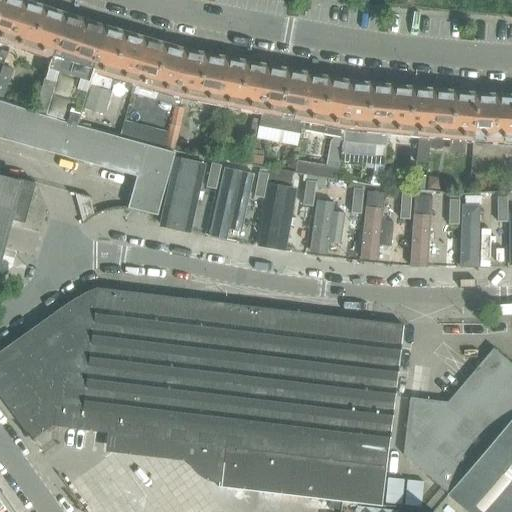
[(0,0),(0,40),(10,44),(24,2),(17,0),(0,0)]
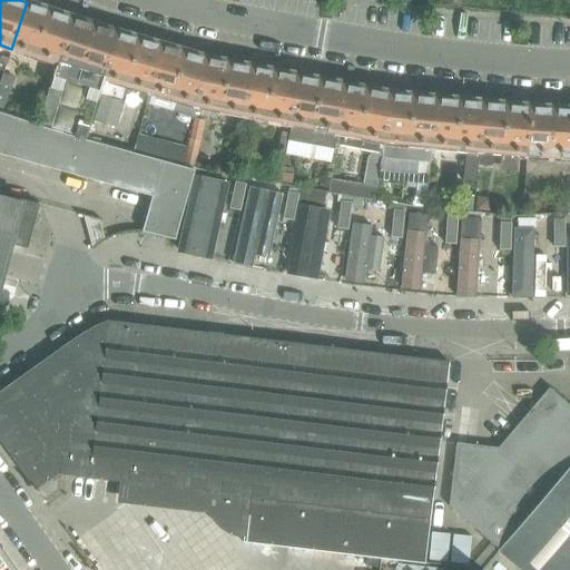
[(56,65),(71,17),(27,2),(11,49),(56,65)]
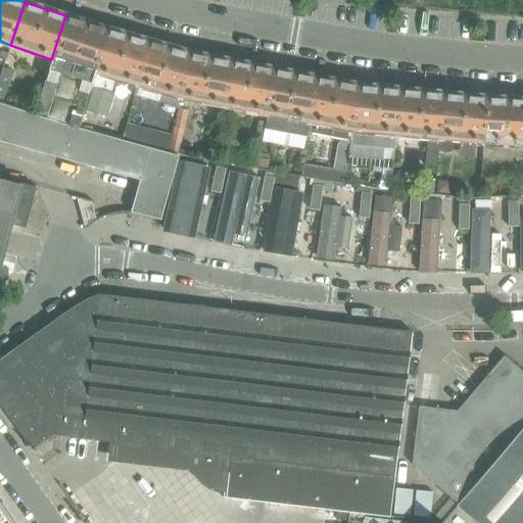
[(91,87),(106,29),(65,15),(51,59),(35,115),(51,121),(79,130),(83,115),(91,87)]
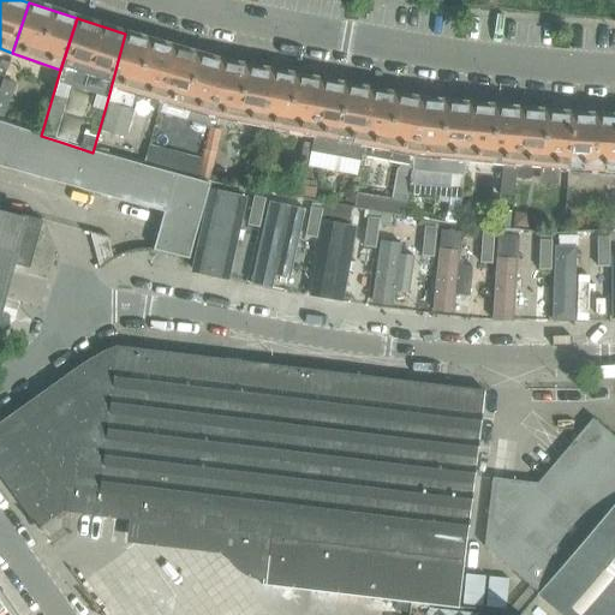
[(157,113),(177,48),(125,34),(107,102),(109,102),(101,131),(125,138),(125,139),(142,145),(151,114),(156,115),(157,113)]
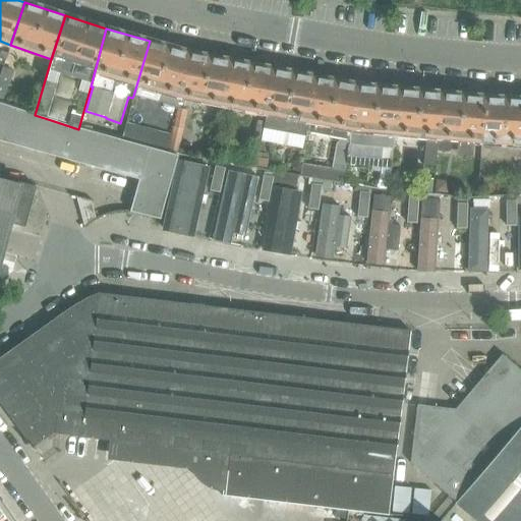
[(181,96),(189,53),(187,52),(150,41),(133,96),(176,108),(179,96),(181,96)]
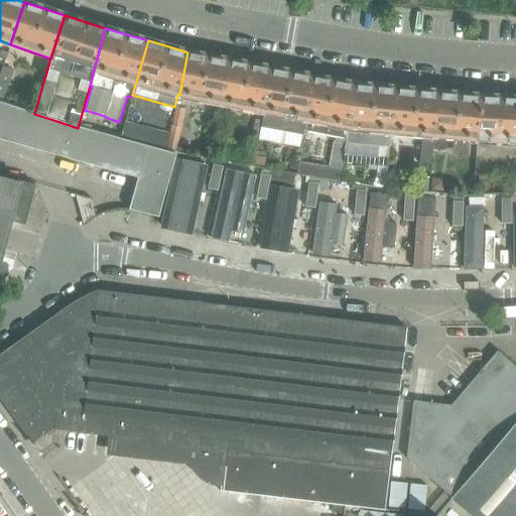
[(221,104),(229,60),(187,52),(179,95),(221,104)]
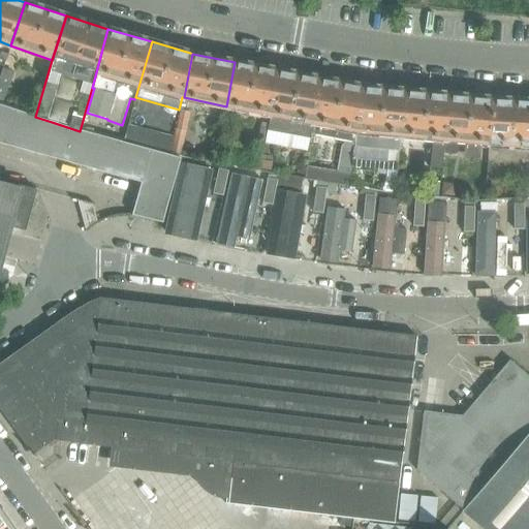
[(269,115),(275,69),(235,62),(226,106),(269,115)]
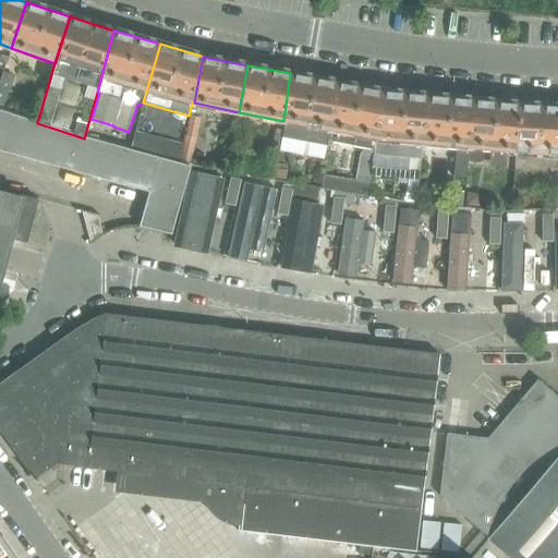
[(0,109),(2,110),(14,77),(2,73),(0,80),(0,109)]
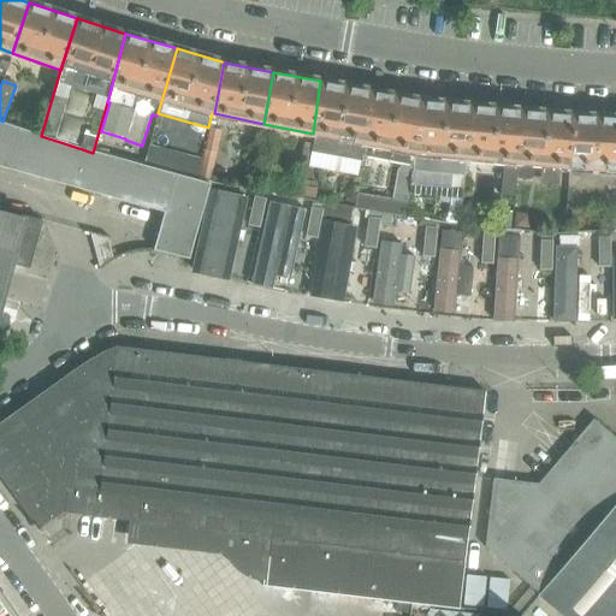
[(362,143),(371,90),(320,81),(313,134),(362,143)]
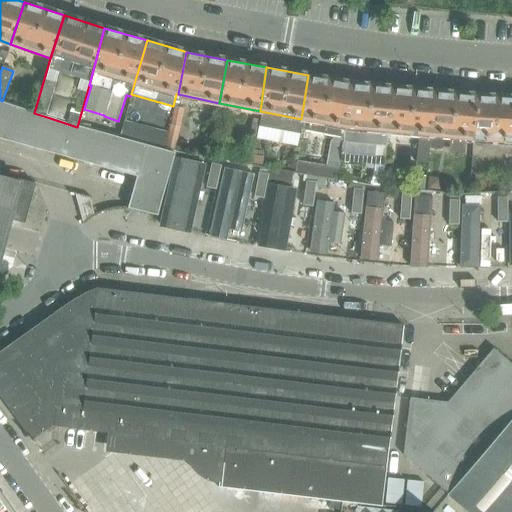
[(343,142),(350,83),(308,75),(301,119),(299,130),(335,136),(330,143),(326,166),(297,162),(295,174),(316,178),(337,181),(339,170),(343,142)]
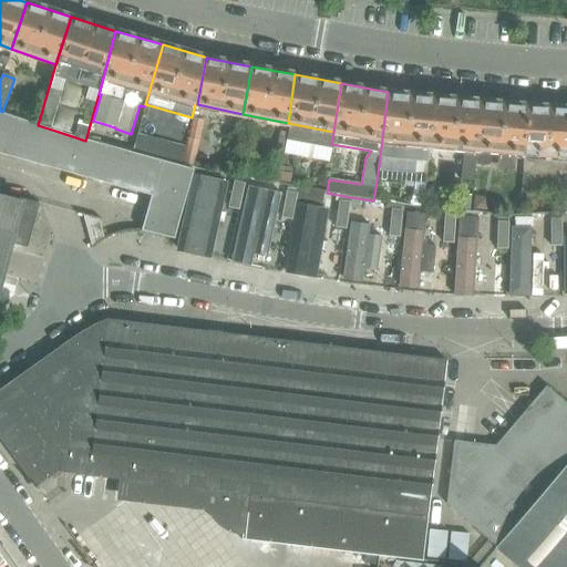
[(430,146),(434,96),(388,92),(380,157),(428,163),(429,146),(430,146)]
